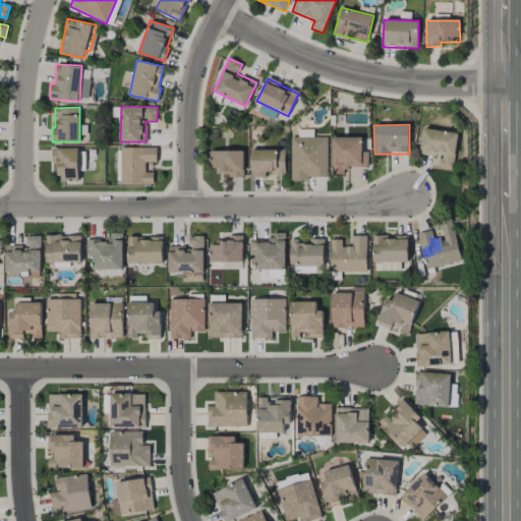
[(458,133),(423,128),(419,154),(439,157),(438,167),(453,169),(458,133)]
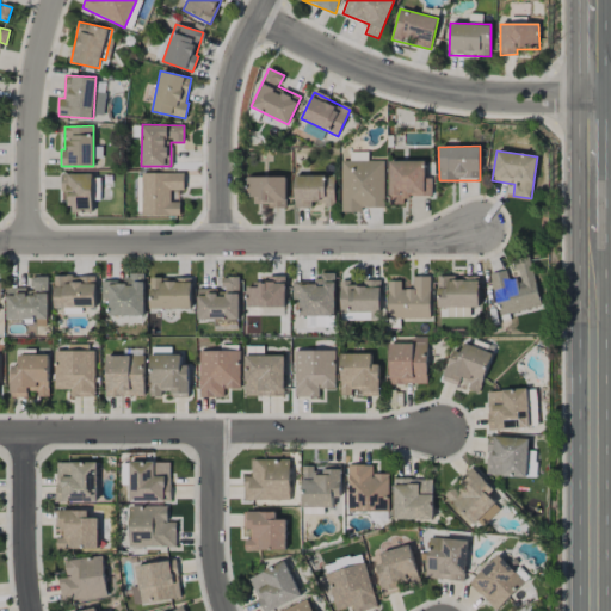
[(340,161),(341,210),(384,209),(383,161),(340,161)]
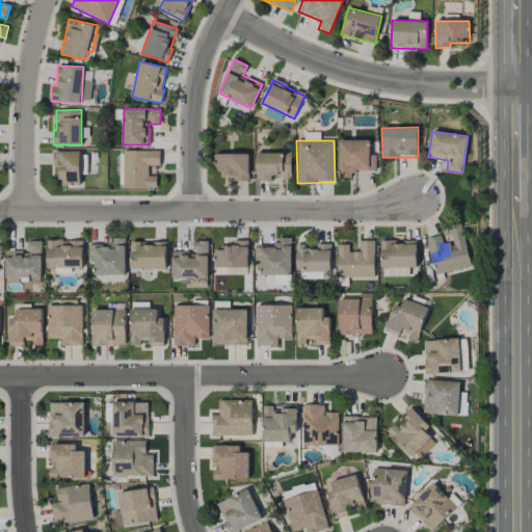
[(370,140),(339,140),(339,178),(353,178),(353,170),(376,170),(376,155),(370,155),(370,140)]
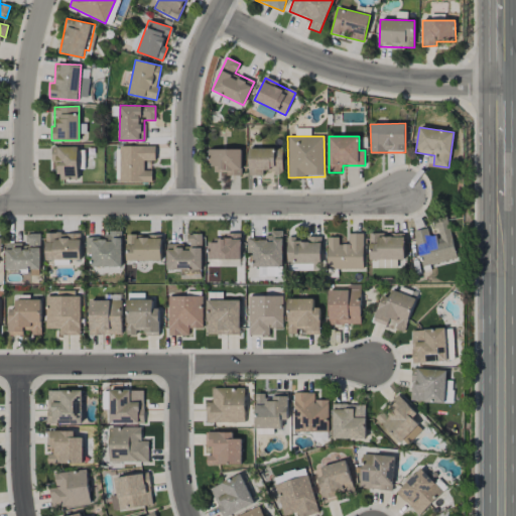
[(121,181),(152,181),(151,160),(155,160),(155,146),(120,146),(121,181)]
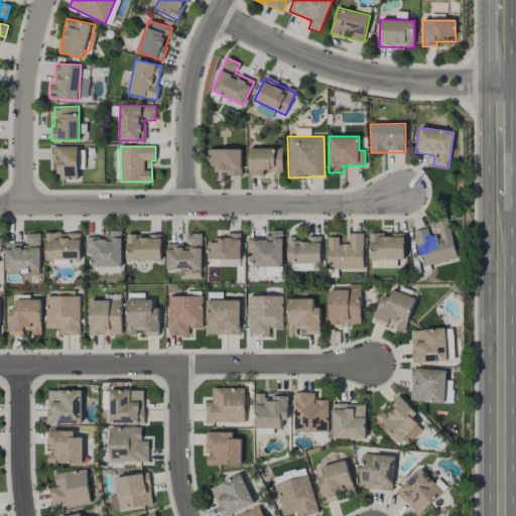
[(85,169),(85,147),(51,148),(51,171),(60,171),(60,179),(78,178),(78,169),(85,169)]
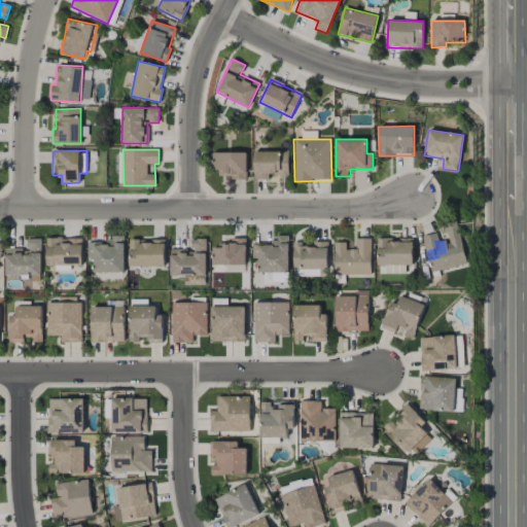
[(254,179),(269,179),(268,174),(279,174),(279,178),(288,178),(288,151),(253,151),(254,179)]
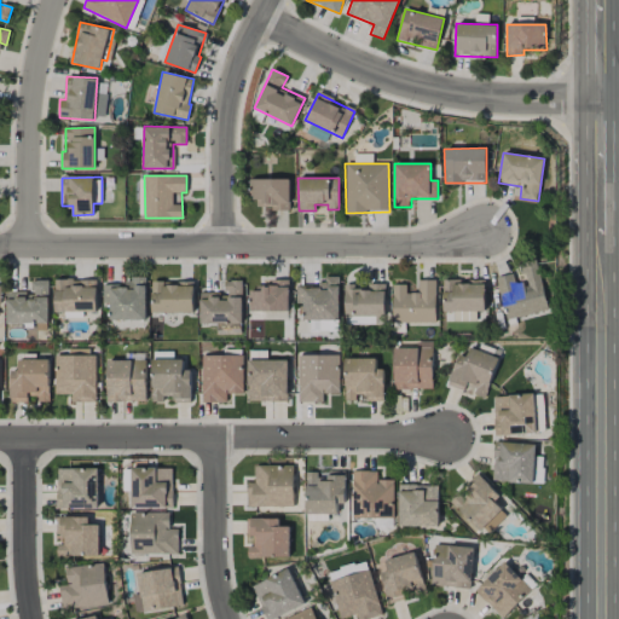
[(289,179),(252,179),(252,207),(271,207),(271,210),(289,210),(289,179)]
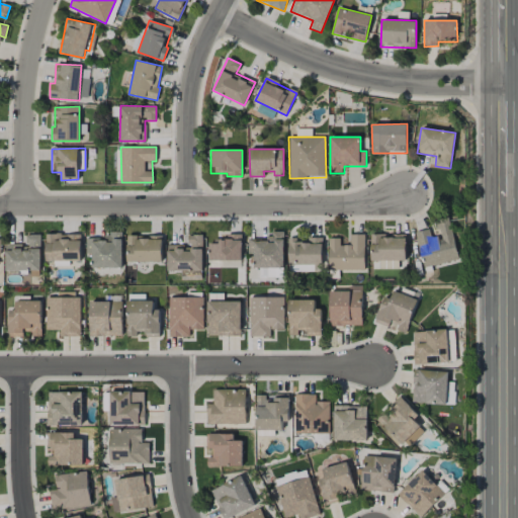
[(458,259),(448,218),(437,221),(440,236),(431,239),(429,229),(415,232),(423,267),(458,259)]
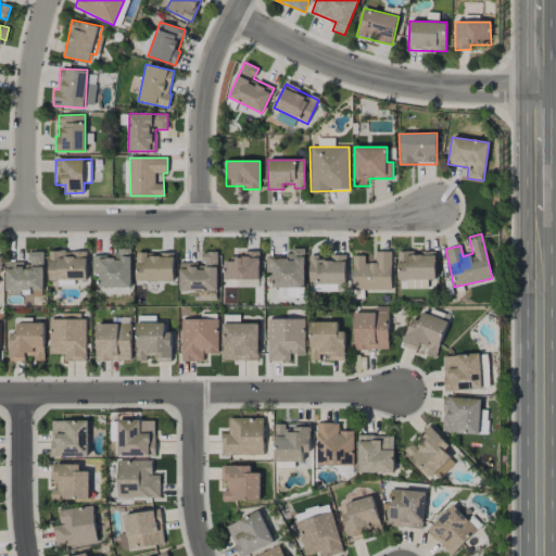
[(266,256),(266,273),(273,273),(273,287),(304,287),(305,249),(290,249),(289,256),(266,256)]
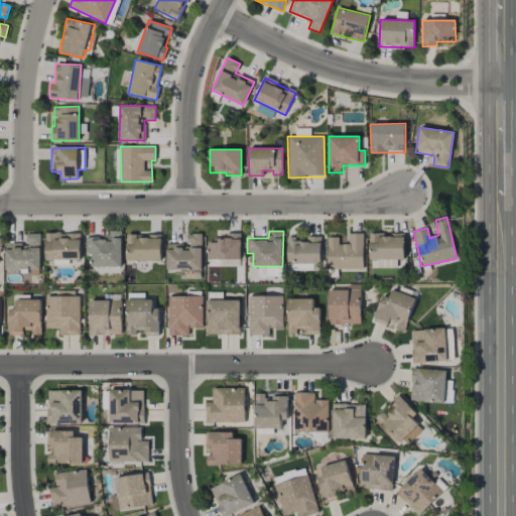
[(81,234),(46,233),(45,260),(81,260),(81,234)]
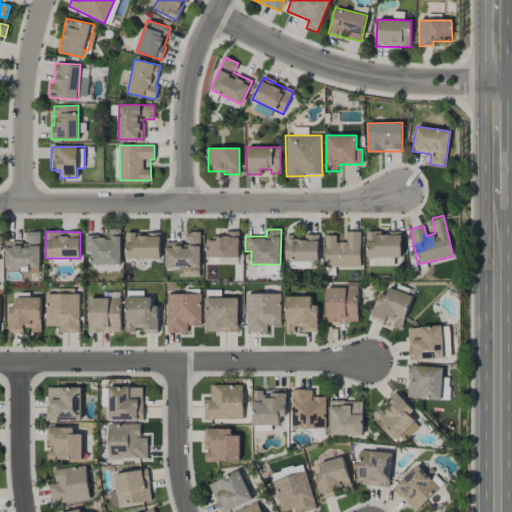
[(361,267),(360,231),(345,231),(345,242),(336,242),(336,236),(324,236),(325,267),(361,267)]
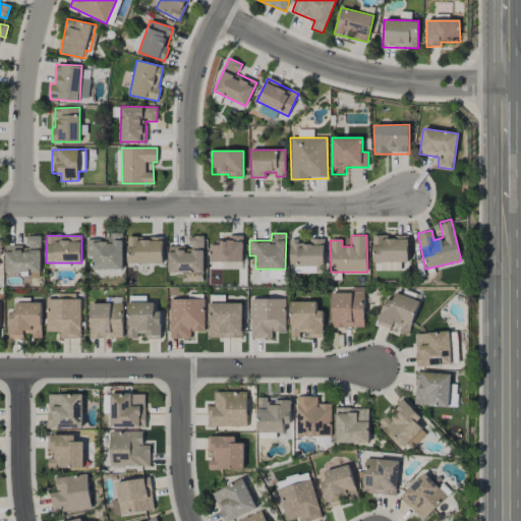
[(408,262),(408,235),(372,236),(373,263),(408,262)]
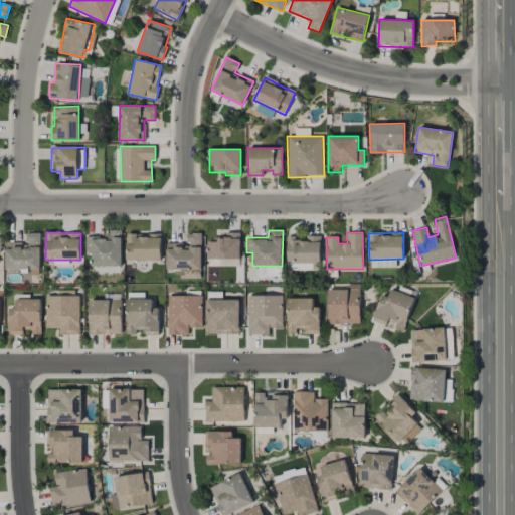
[(6,268),(40,269),(40,233),(26,233),(26,243),(6,243),(6,268)]
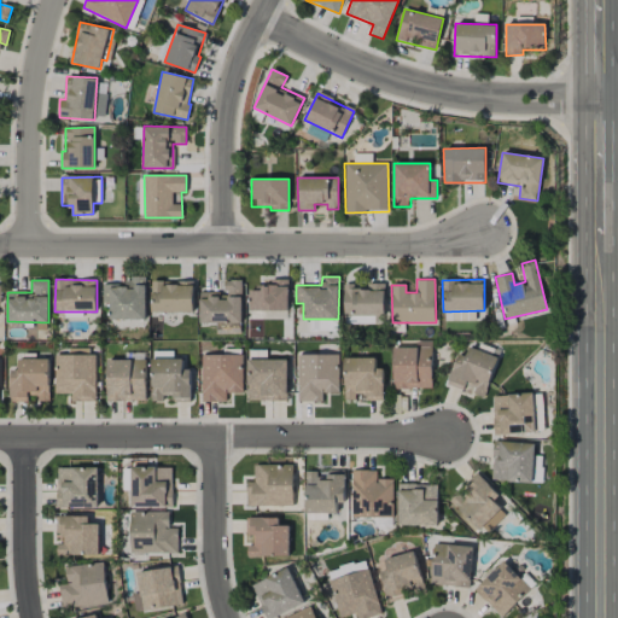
[(199,322),(242,324),(242,280),(223,280),(223,292),(200,292),(199,322)]
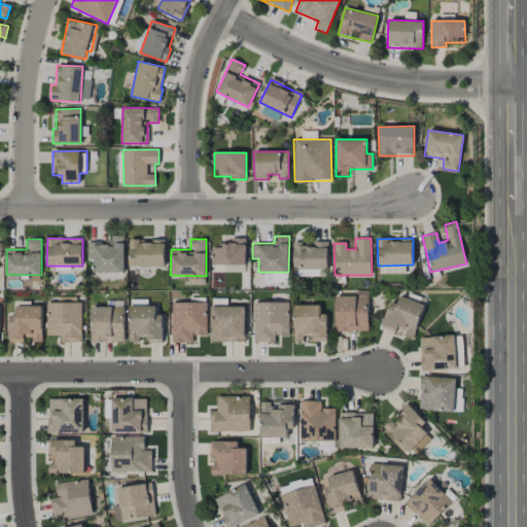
[(246,239),(222,239),(222,248),(213,248),(212,265),(245,265),(246,239)]
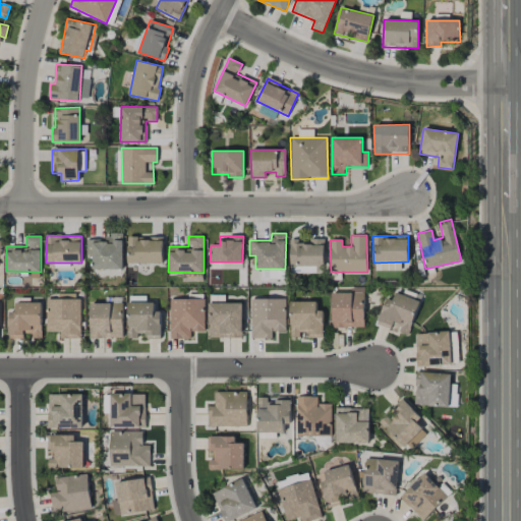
[(122,237),(87,237),(88,255),(92,255),(92,270),(123,269),(122,237)]
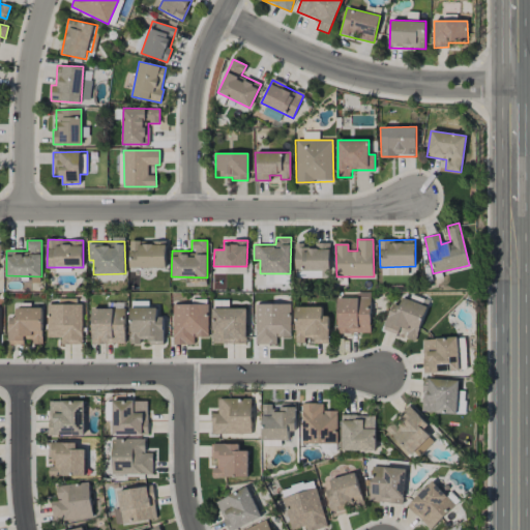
[(130,267),(166,268),(166,241),(130,241),(130,267)]
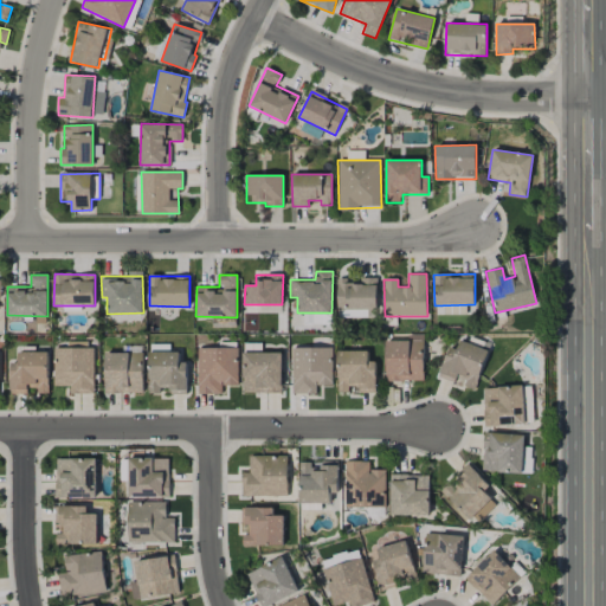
[(376,278),(336,279),(337,309),(378,308),(376,278)]
